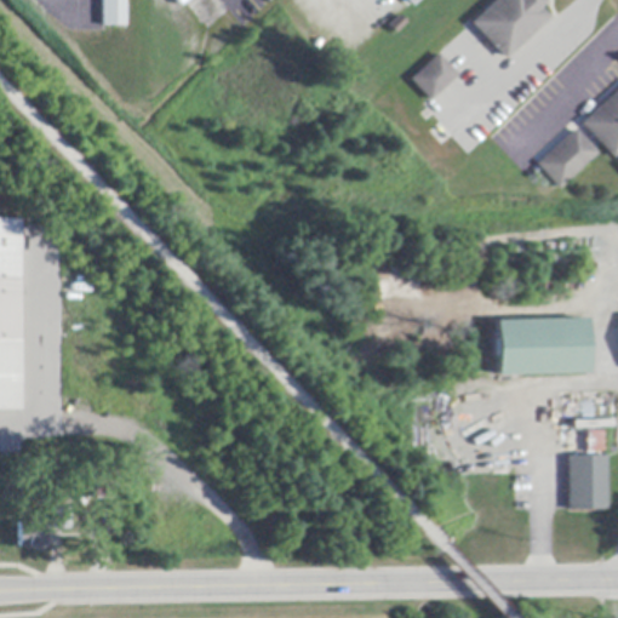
[(106,24),(104,0),(127,0),(129,24),(106,24)]
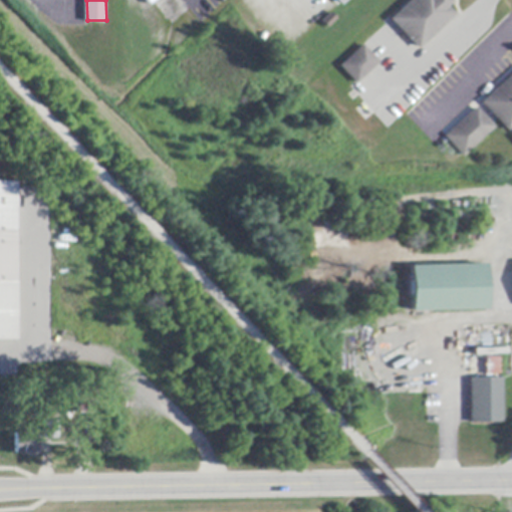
[(453,0),(454,1),(449,5),(457,14),(456,15),(421,48),(418,45),(405,32),(393,18),(412,0),(453,0)]
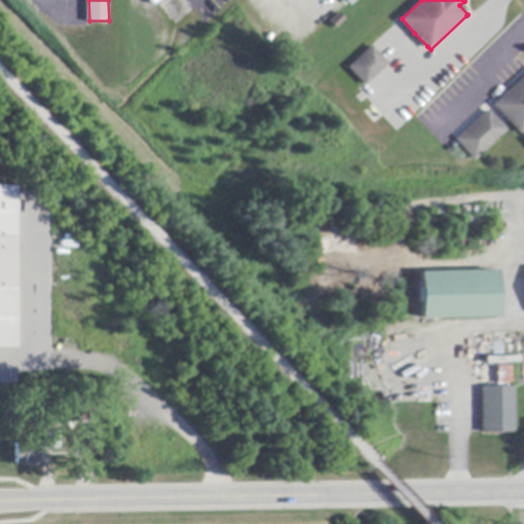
[(346,17),(338,27),(332,21),(340,11),(346,17)]
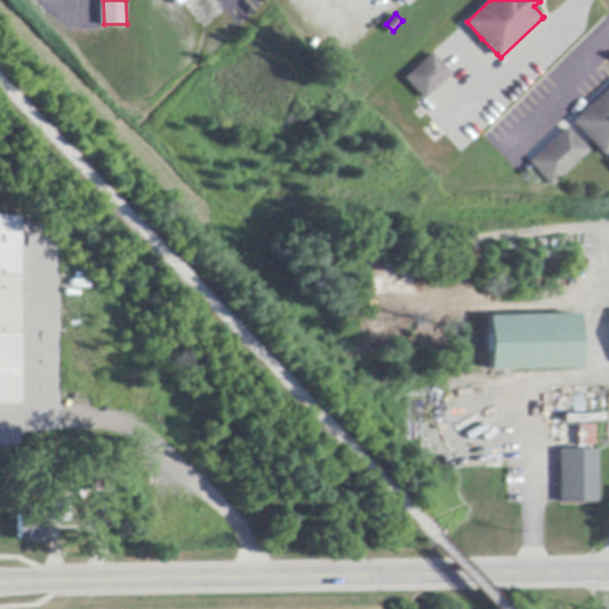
[(436,53),(454,73),(428,98),(426,97),(407,77),(435,51),(436,53)]
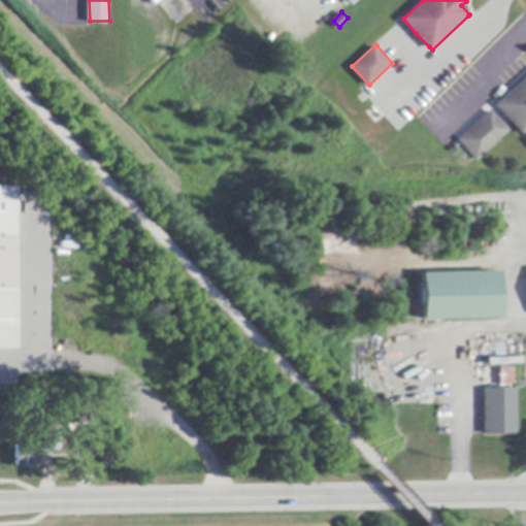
[(525,132),(524,134),(515,124),(496,104),(513,89),(525,76),(525,132)]
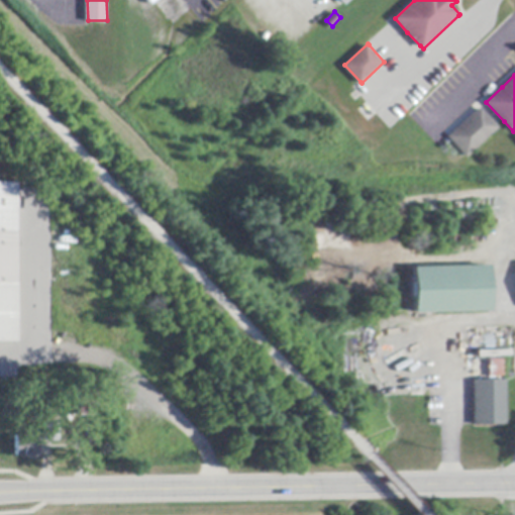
[(499,126),(500,127),(469,157),(450,136),(449,135),(481,106),(499,126)]
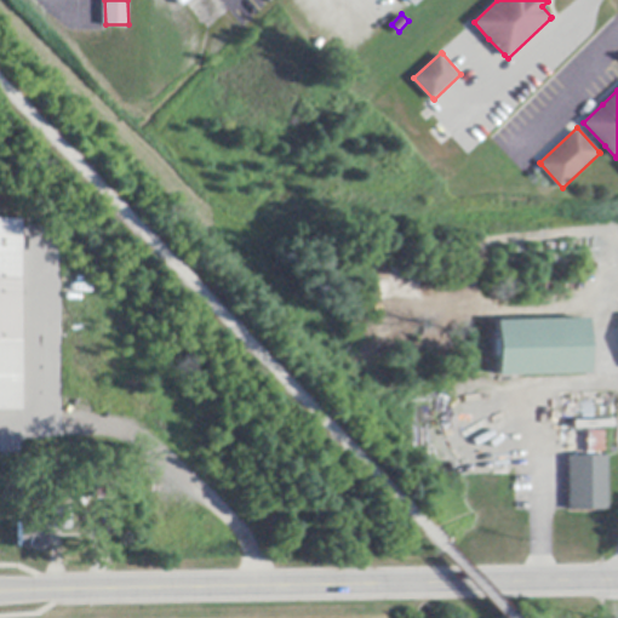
[(0,218),(23,218),(22,410),(0,410),(0,218)]
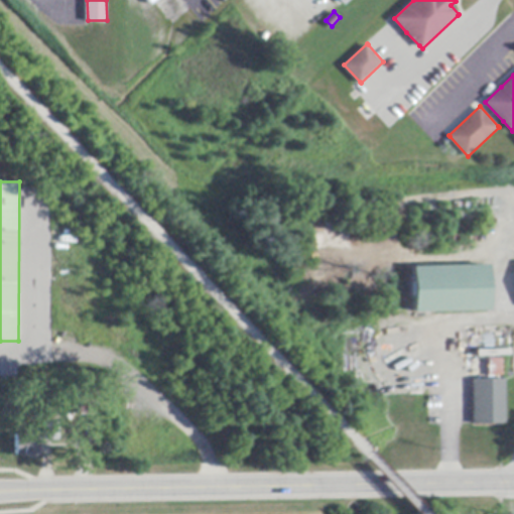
[(413,266),(489,264),(490,309),(415,311),(413,266)]
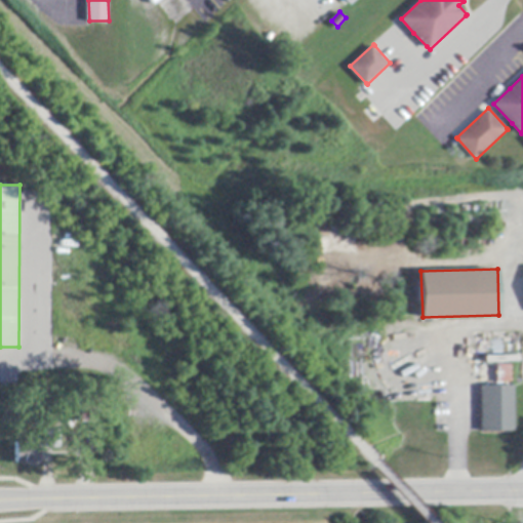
[(482,431),(482,387),(482,386),(513,385),(514,431),(482,431)]
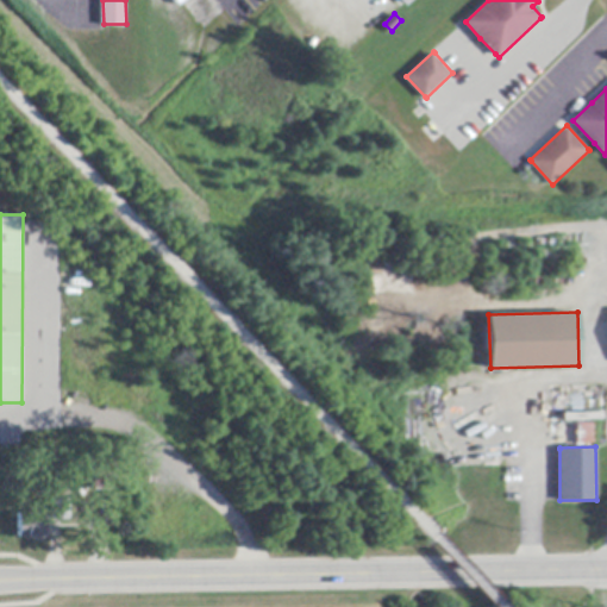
[(116,455),(116,489),(94,489),(94,455),(116,455)]
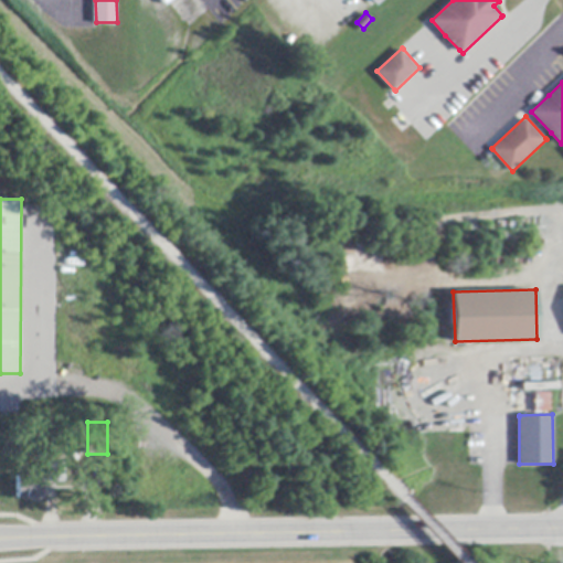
[(67,461),(67,480),(51,480),(51,461),(67,461)]
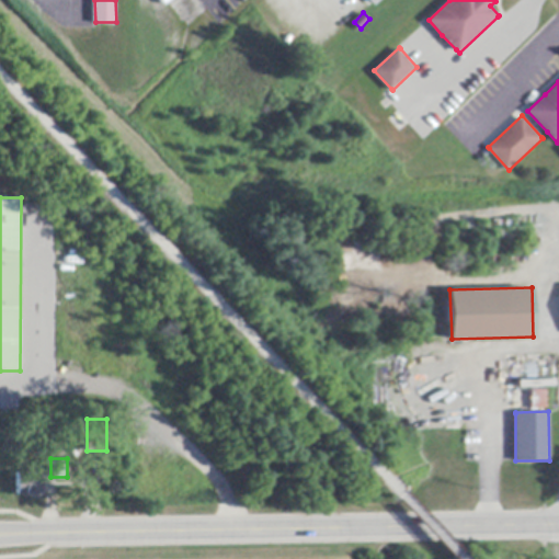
[(19,472),(43,471),(43,493),(20,493),(19,472)]
